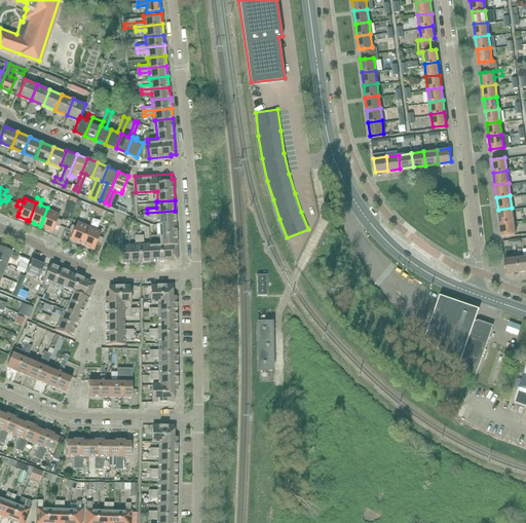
[(60,224),(62,219),(58,217),(59,213),(47,208),(43,218),(42,222),(40,226),(51,230),(54,222),(60,224)]
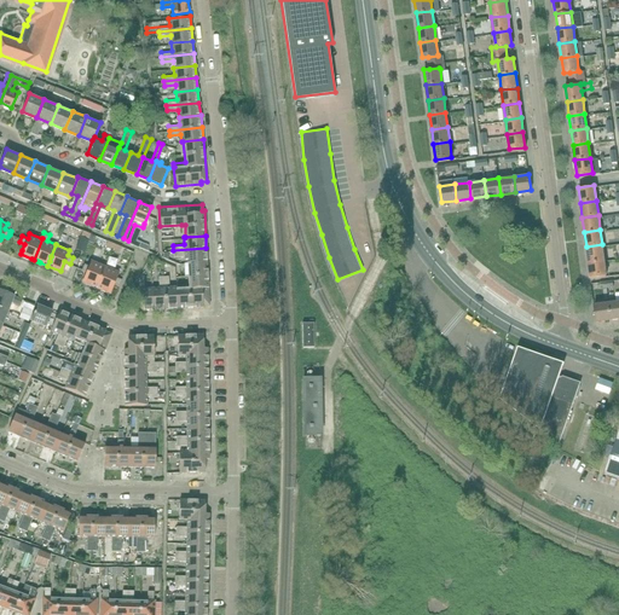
[(588,261),(605,260),(602,244),(586,247),(588,261)]
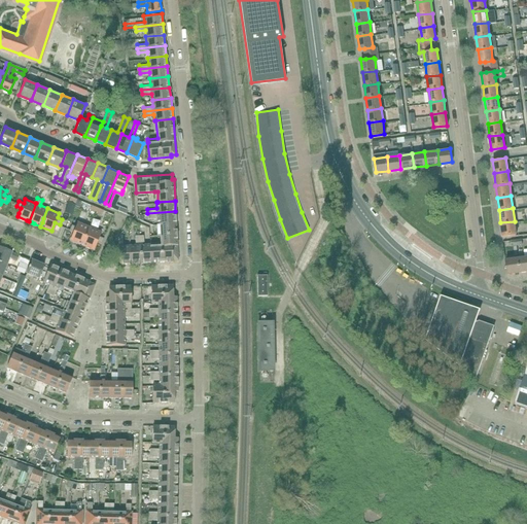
[(157,223),(160,223),(176,222),(175,211),(147,213),(148,217),(156,216),(157,223)]
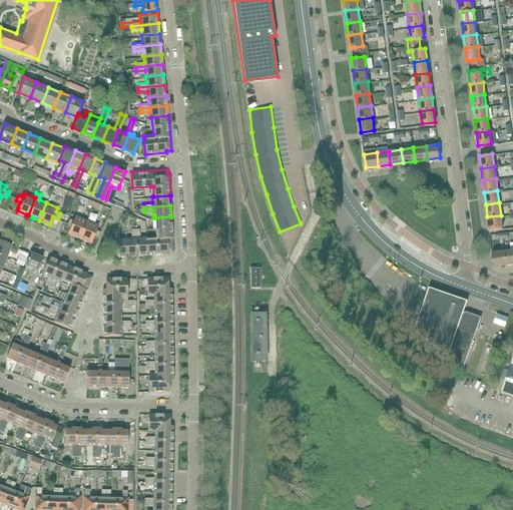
[(87,219),(76,214),(74,219),(69,217),(67,222),(72,224),(70,228),(69,230),(68,232),(80,237),(87,219)]
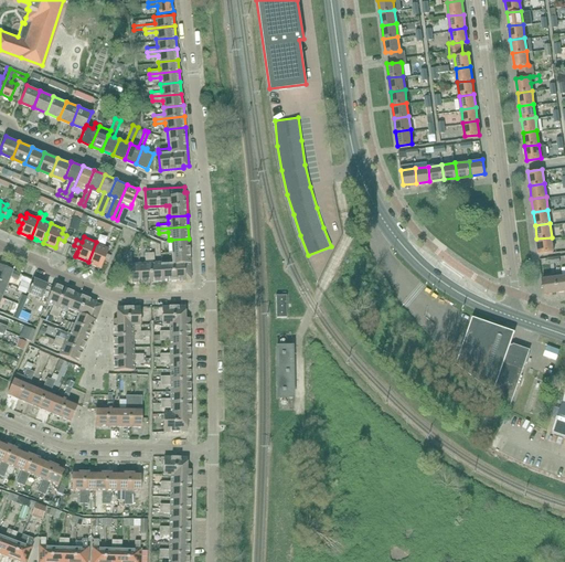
[(539,253),(553,251),(552,237),(536,239),(539,253)]
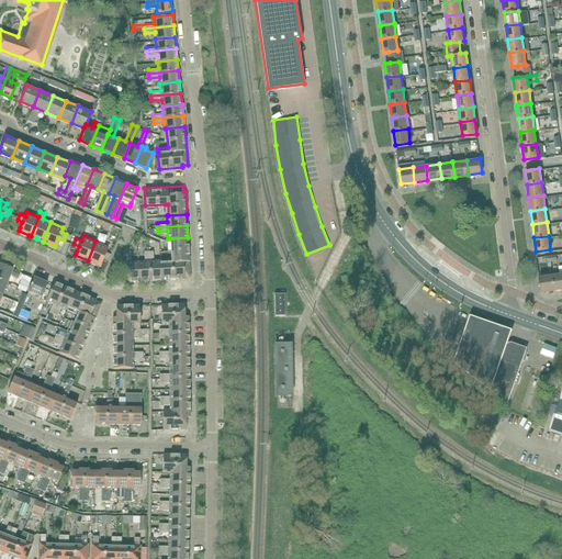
[(184,276),(190,276),(188,237),(170,238),(171,260),(160,260),(161,278),(184,277),(184,276)]
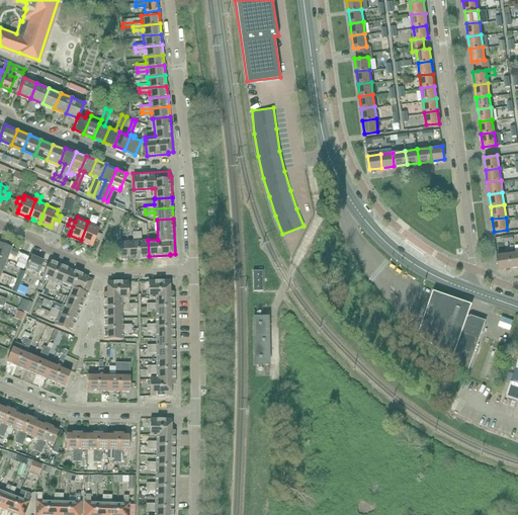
[(99,238),(102,233),(97,231),(99,227),(88,222),(81,240),(84,241),(90,243),(91,244),(95,236),(99,238)]
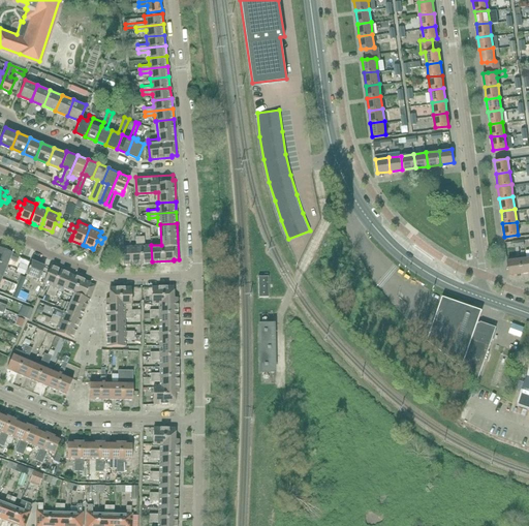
[(130,264),(142,263),(139,235),(135,235),(136,244),(129,245),(130,264)]
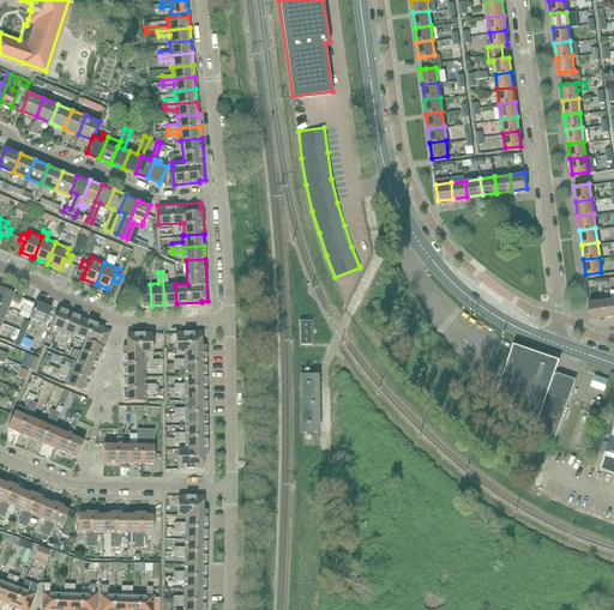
[(175,282),(168,283),(167,272),(162,272),(164,305),(176,303),(175,284),(175,282)]
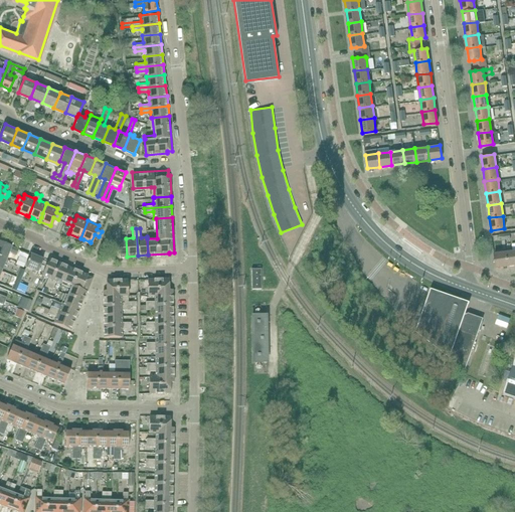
[(126,238),(120,238),(120,229),(115,229),(117,257),(127,257),(126,238)]
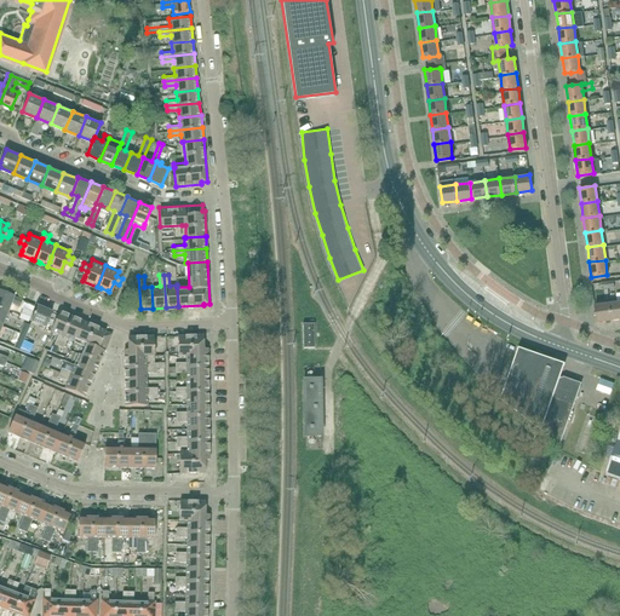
[(13,294),(0,288),(0,306),(7,310),(11,300),(19,304),(22,298),(13,294)]
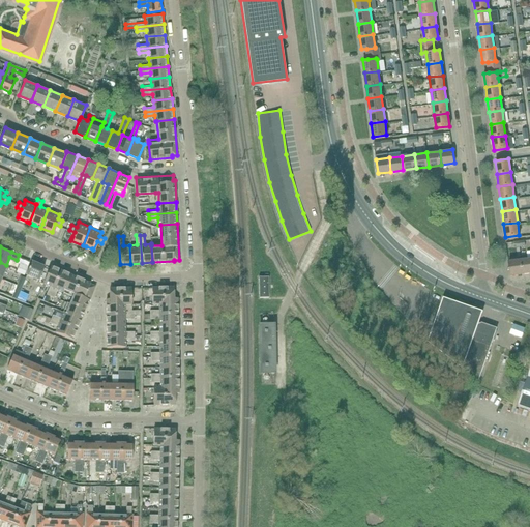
[(510,274),(523,272),(522,259),(508,260),(510,274)]
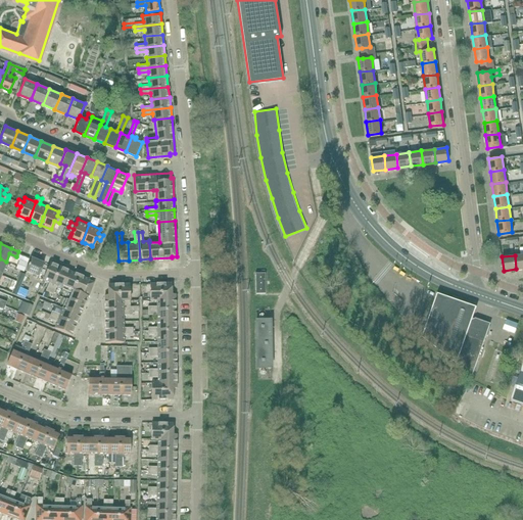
[(38,274),(44,262),(32,256),(26,269),(38,274)]
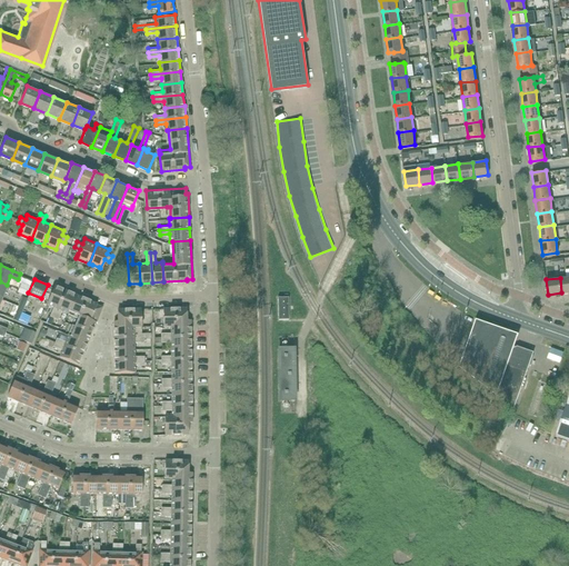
[(53,316),(66,288),(55,284),(47,303),(53,305),(50,315),(53,316)]
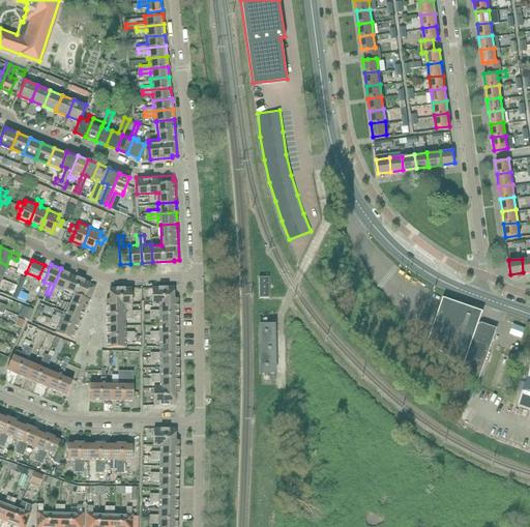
[(63,290),(70,272),(61,268),(50,294),(54,296),(58,288),(63,290)]
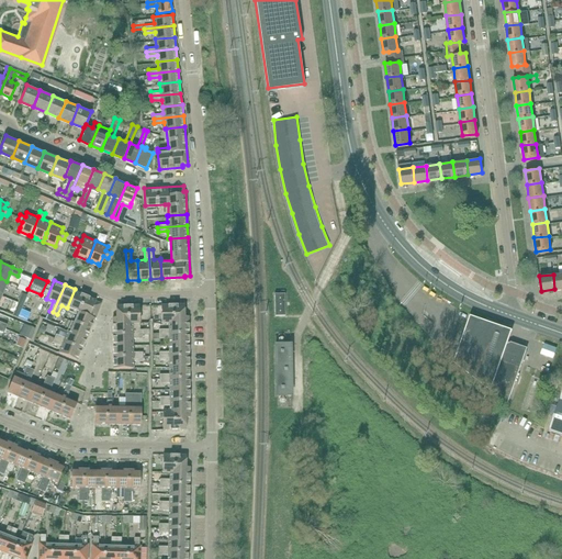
[(68,305),(78,310),(69,331),(86,337),(101,301),(96,299),(96,298),(75,289),(67,308),(68,308),(68,305)]
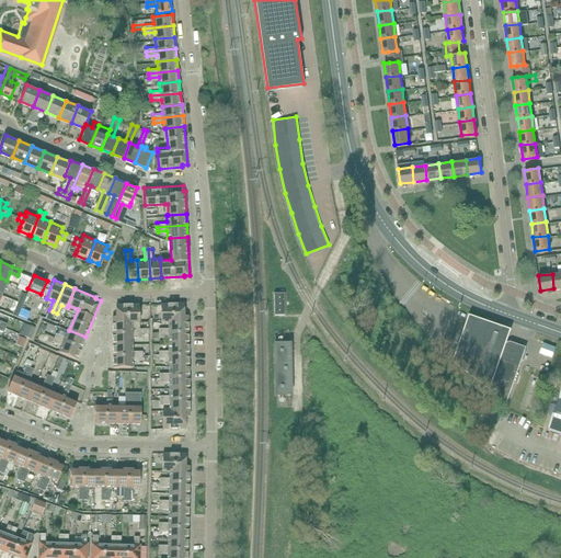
[(274,314),(285,314),(284,292),(274,292),(274,314)]
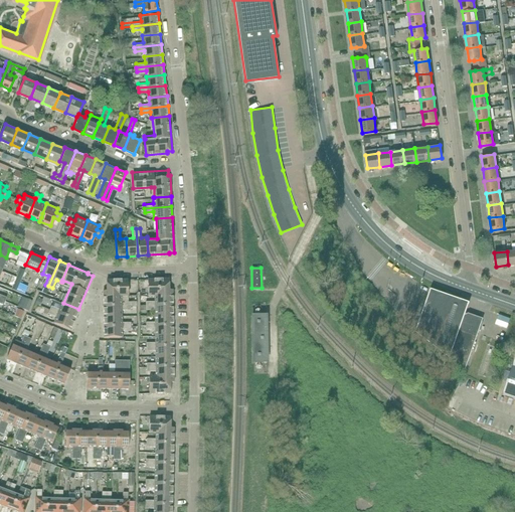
[(16,289),(21,278),(16,276),(12,287),(16,289)]
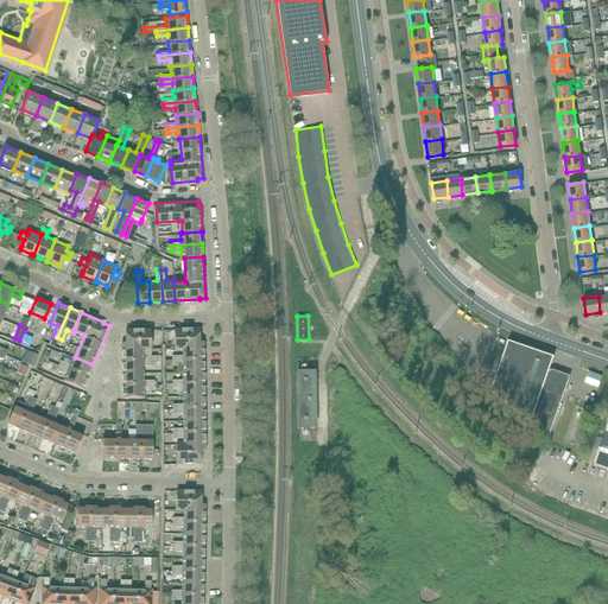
[(204,339),(200,339),(200,326),(175,328),(175,347),(182,347),(204,347),(204,339)]
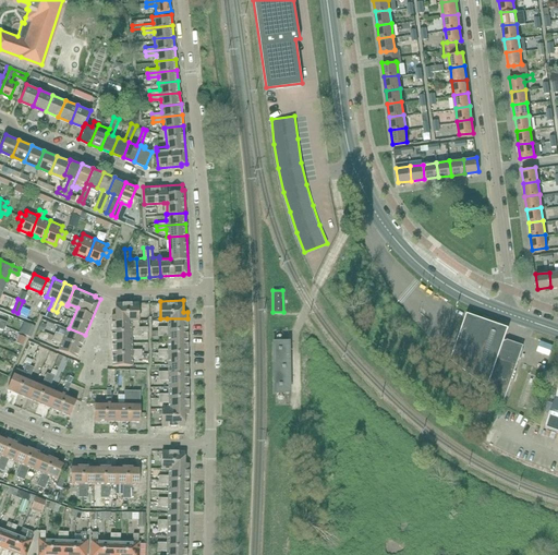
[(111,320),(131,318),(138,318),(138,301),(116,301),(116,313),(111,313),(111,320)]
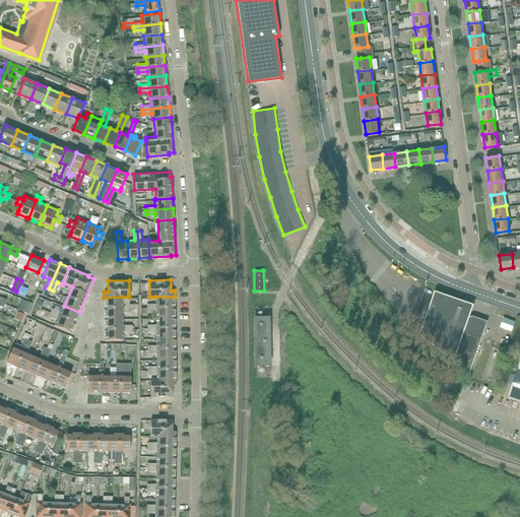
[(466,318),(468,317),(471,309),(473,302),(463,299),(435,288),(429,308),(419,332),(446,351),(454,359),(466,318)]
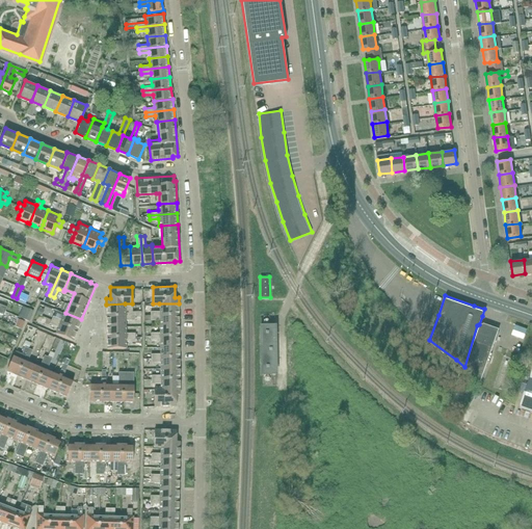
[(126,310),(125,305),(125,303),(106,305),(107,314),(135,314),(135,310),(126,310)]
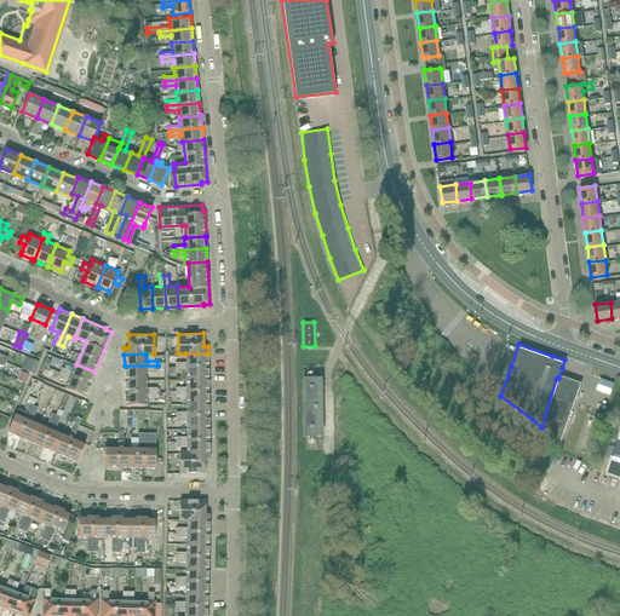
[(208,366),(208,355),(208,353),(185,353),(187,361),(176,361),(176,366),(208,366)]
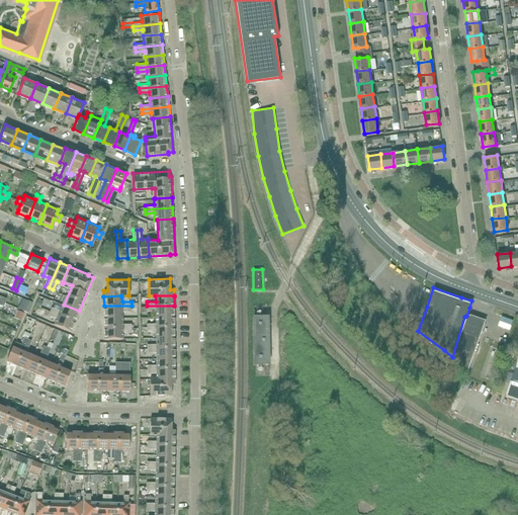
[(28,311),(32,301),(21,296),(17,306),(28,311)]
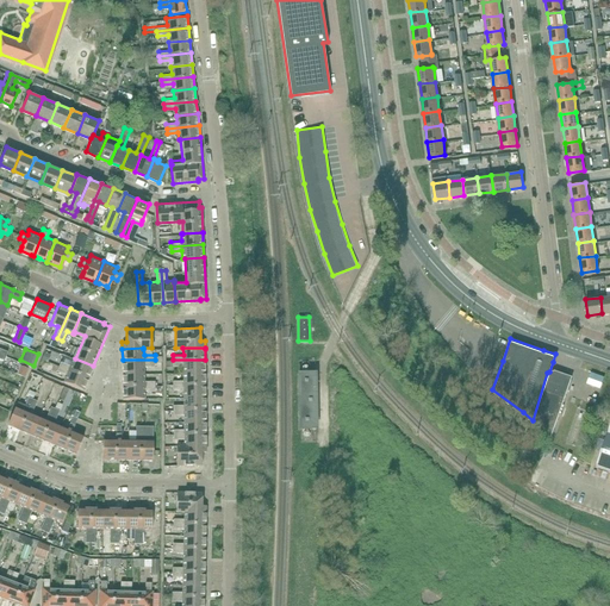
[(75,358),(74,357),(70,364),(61,360),(58,364),(88,376),(93,366),(75,358)]
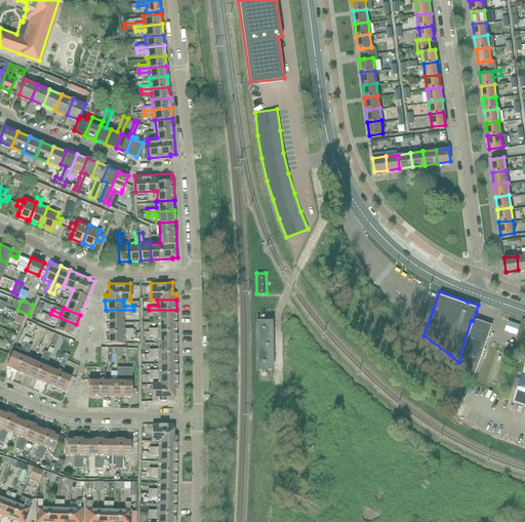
[(124,314),(133,314),(133,310),(106,310),(106,321),(124,320),(124,314)]
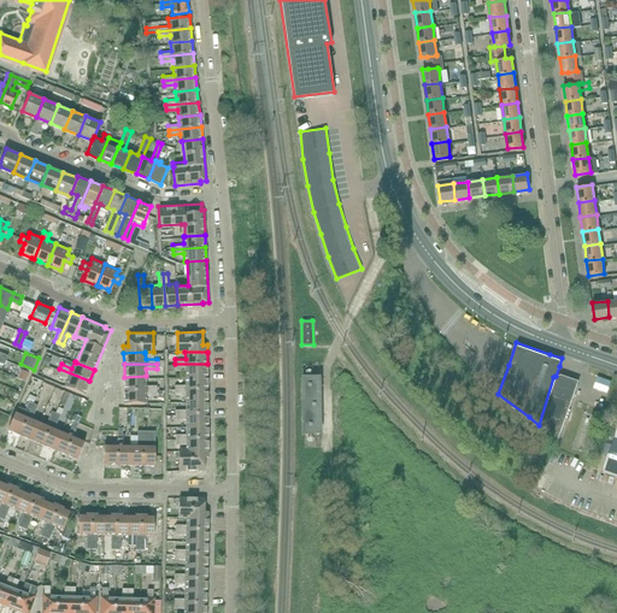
[(186,376),(207,376),(207,364),(175,364),(175,369),(186,369),(186,376)]
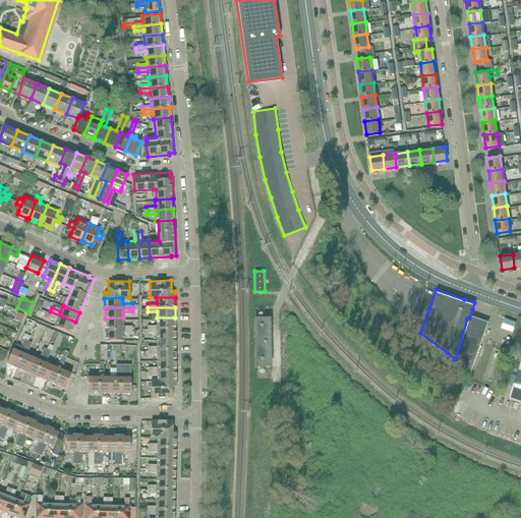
[(71,332),(75,322),(50,311),(49,315),(57,319),(55,325),(71,332)]
